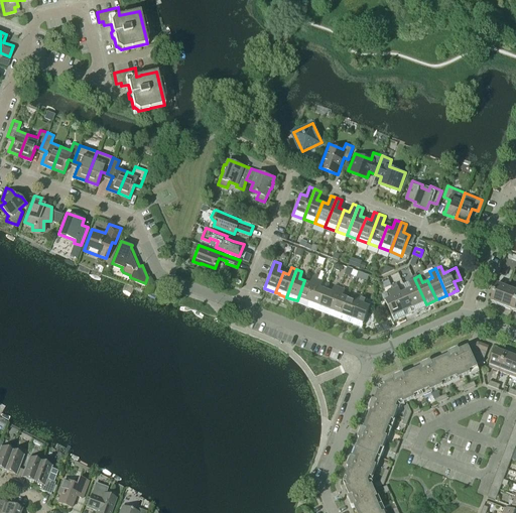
[(307,305),(317,278),(312,276),(310,282),(304,280),(297,300),(300,301),(300,302),(307,305)]
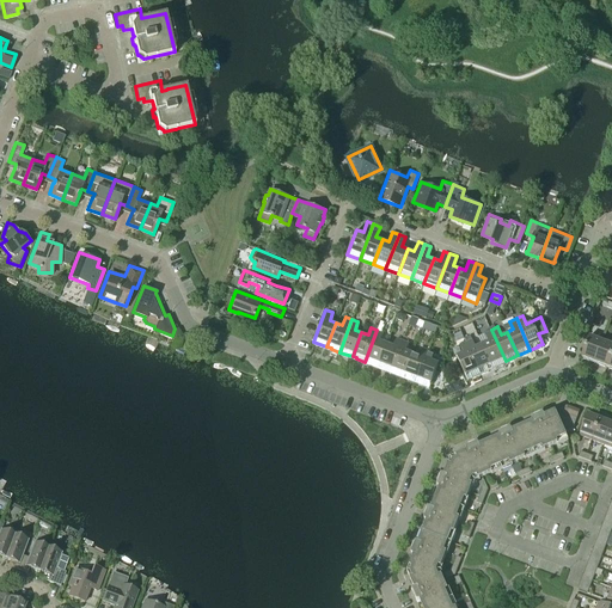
[(378,366),(387,342),(380,339),(384,332),(377,330),(365,362),(373,364),(378,366)]
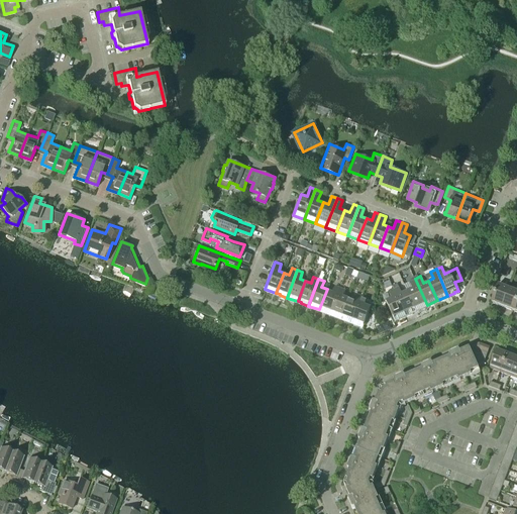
[(427,305),(415,279),(410,281),(412,288),(407,290),(416,309),(419,308),(420,308),(427,305)]
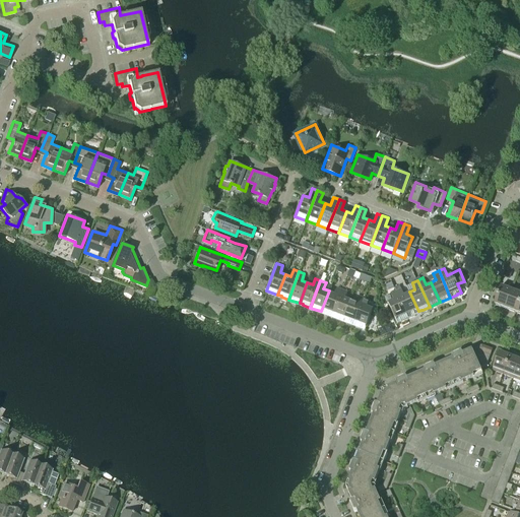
[(506,306),(512,288),(501,283),(494,302),(506,306)]
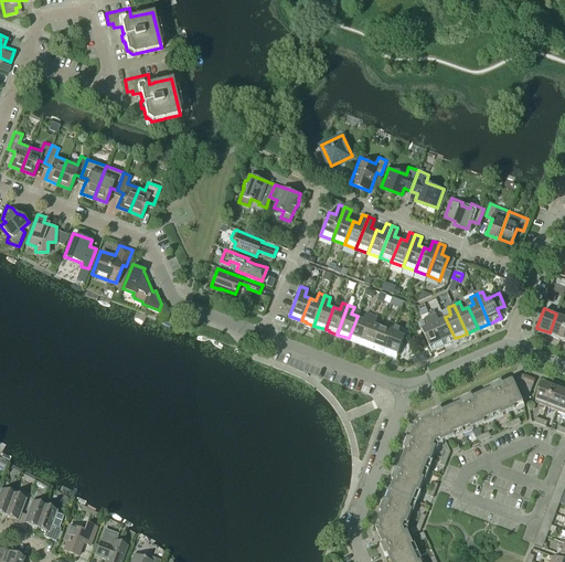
[(361,343),(372,314),(366,311),(363,318),(358,316),(349,338),(353,340),(352,340),(361,343)]
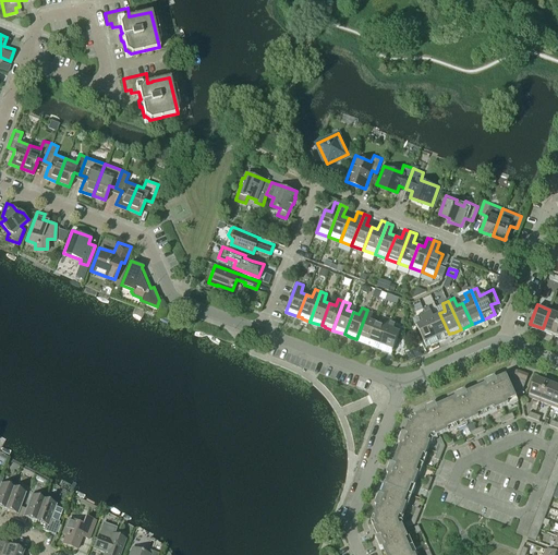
[(449,334),(439,313),(434,315),(431,309),(425,311),(438,340),(446,336),(449,334)]
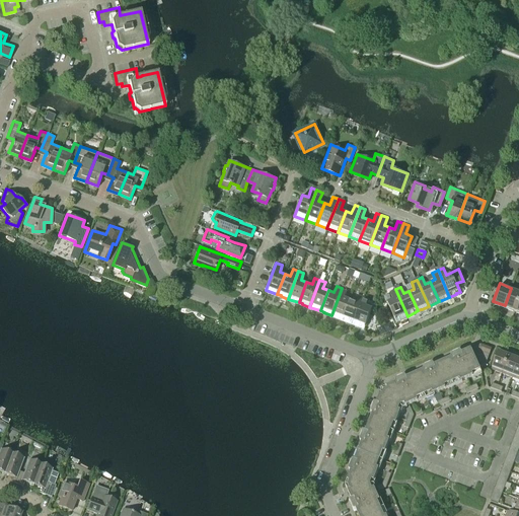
[(342,318),(350,298),(345,296),(347,290),(342,288),(331,315),(339,318),(339,317),(342,318)]
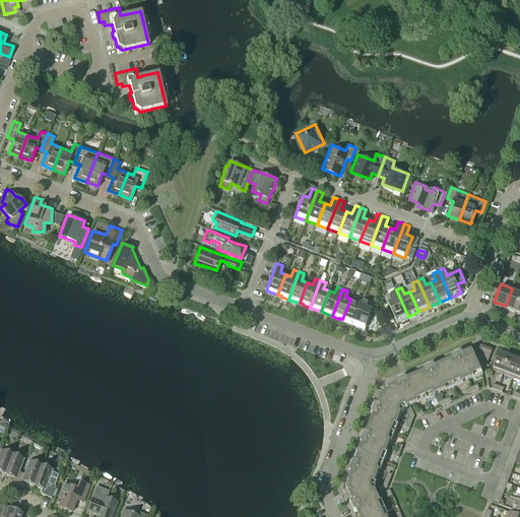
[(516,310),(519,300),(519,291),(512,288),(506,306),(516,310)]
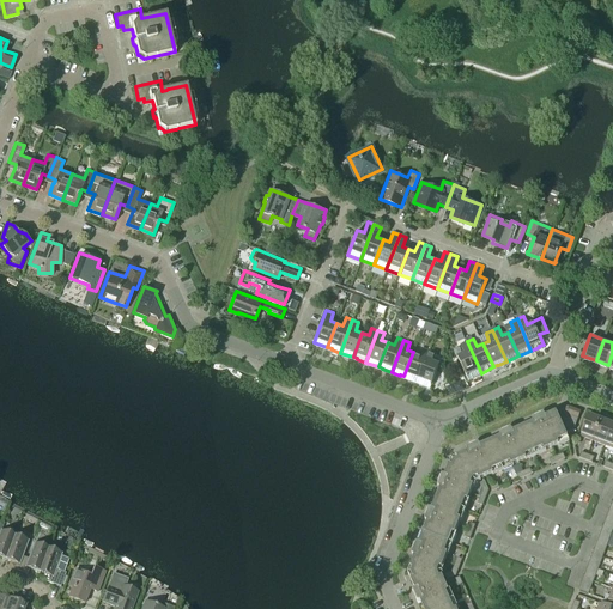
[(481,373),(467,341),(461,343),(465,352),(457,354),(468,378),(473,376),(473,377),(481,373)]
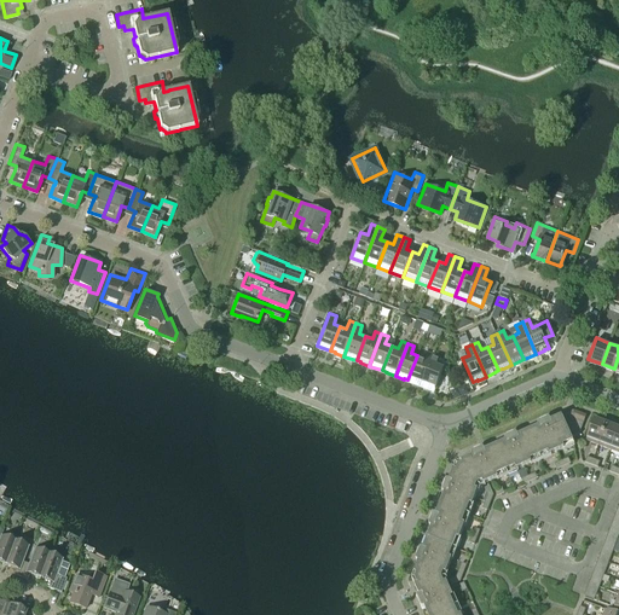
[(421,386),(433,353),(427,350),(423,358),(417,355),(408,379),(412,382),(421,386)]
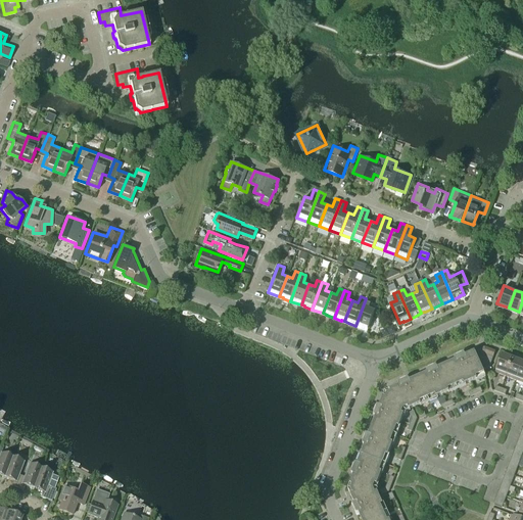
[(367,330),(375,310),(369,306),(372,300),(366,298),(355,326),(363,329),(363,328),(367,330)]
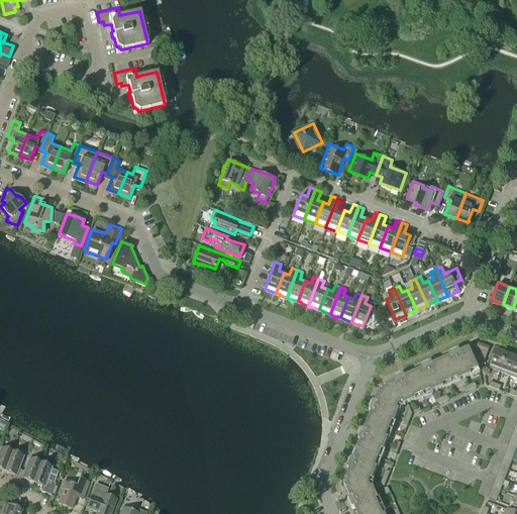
[(369,481),(371,477),(373,478),(378,465),(376,464),(382,447),(384,448),(388,437),(389,436),(387,435),(393,419),(395,420),(399,409),(399,408),(397,407),(399,403),(403,401),(404,403),(416,397),(415,396),(430,389),(431,391),(443,385),(442,383),(458,376),(459,378),(472,373),(471,371),(479,367),(478,364),(480,363),(483,364),(490,345),(480,341),(459,350),(461,353),(459,354),(458,353),(452,356),(453,356),(451,357),(449,354),(432,363),(433,366),(431,367),(431,366),(425,369),(425,370),(424,370),(422,367),(405,375),(406,378),(404,379),(403,376),(395,380),(395,379),(381,386),(375,400),(379,401),(378,403),(377,403),(375,409),(375,411),(372,410),(365,428),(368,429),(367,431),(366,431),(364,437),(365,437),(364,439),(360,438),(353,457),(356,458),(355,460),(355,459),(352,467),(353,467),(352,469),(349,468),(344,482),(350,496),(354,504),(356,502),(357,504),(354,506),(357,513),(386,513),(385,512),(383,513),(377,497),(379,496),(373,484),(371,485),(369,481)]
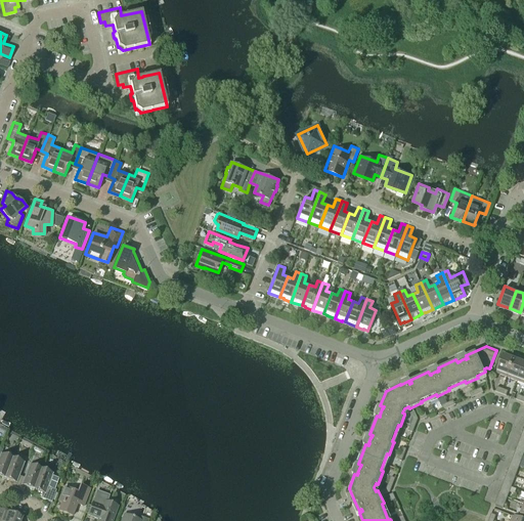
[(507,375),(514,356),(503,352),(496,371),(507,375)]
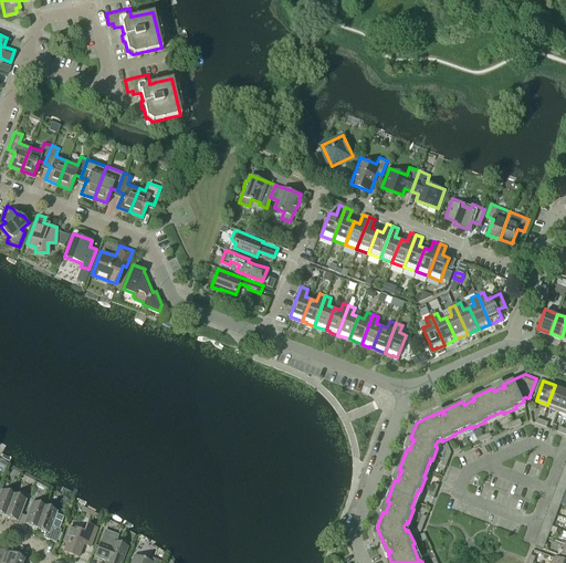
[(558,409),(565,389),(555,385),(547,405),(558,409)]
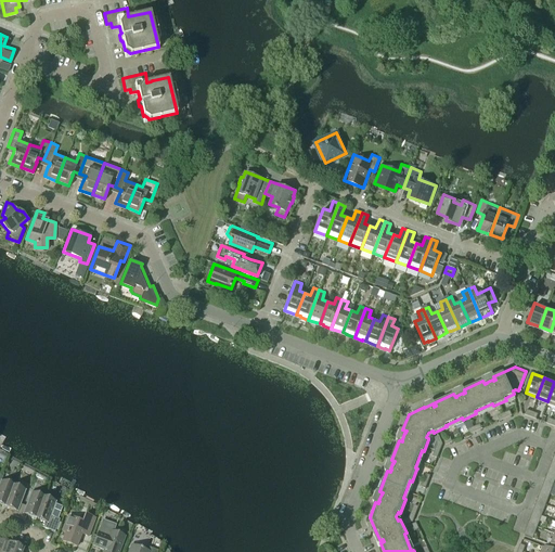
[(0,502),(4,504),(13,484),(0,478),(0,502)]
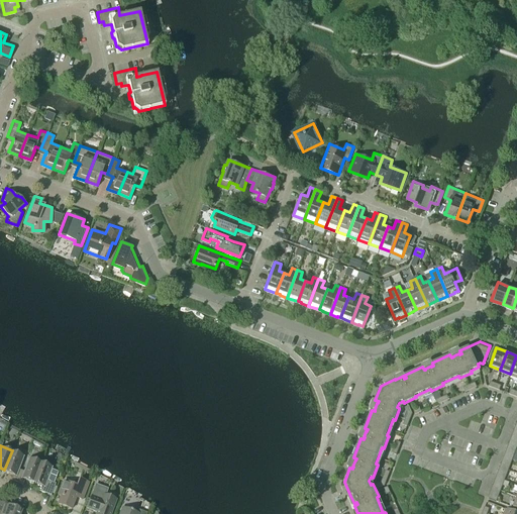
[(18,468),(23,454),(12,450),(4,470),(12,473),(10,478),(16,481),(21,469),(18,468)]
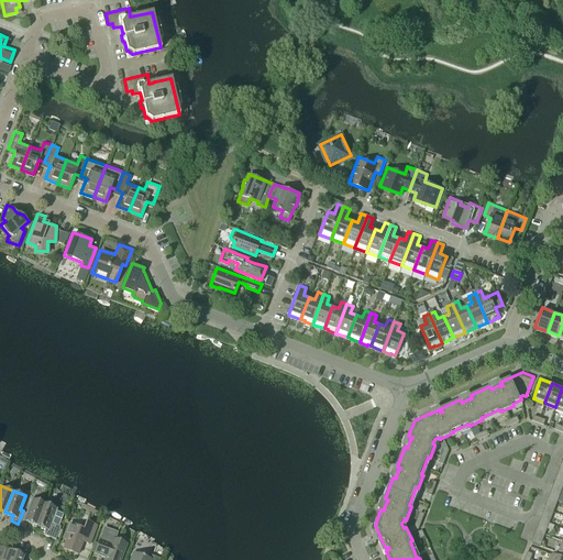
[(35,524),(44,502),(31,497),(25,512),(23,511),(18,524),(24,526),(26,520),(35,524)]
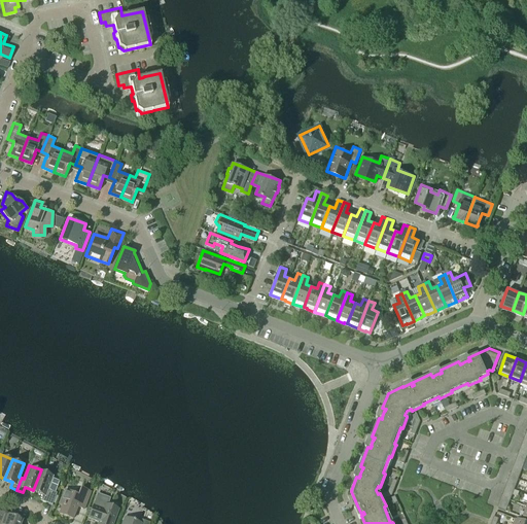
[(55,490),(59,479),(53,477),(53,475),(41,469),(33,490),(41,493),(39,498),(51,503),(57,491),(55,490)]
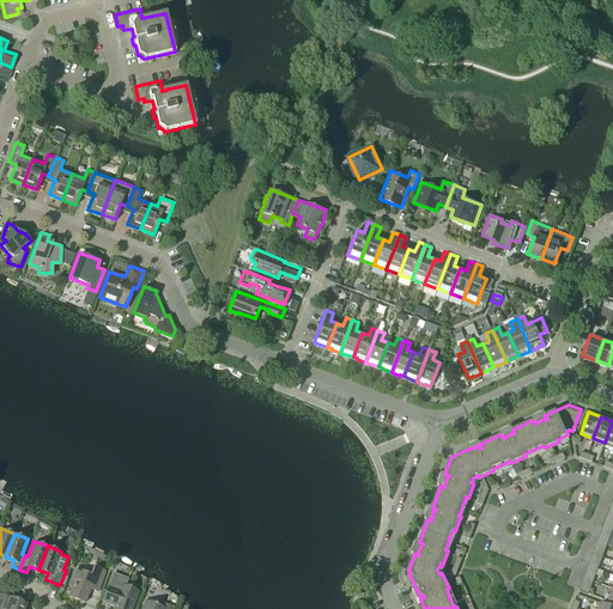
[(97,589),(104,570),(93,565),(91,573),(76,567),(68,584),(72,585),(68,595),(84,601),(90,586),(97,589)]
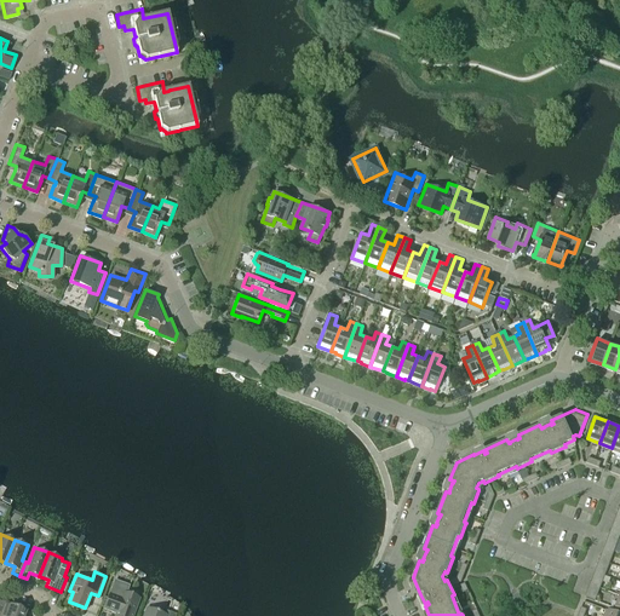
[(596,591),(601,580),(592,576),(589,587),(596,591)]
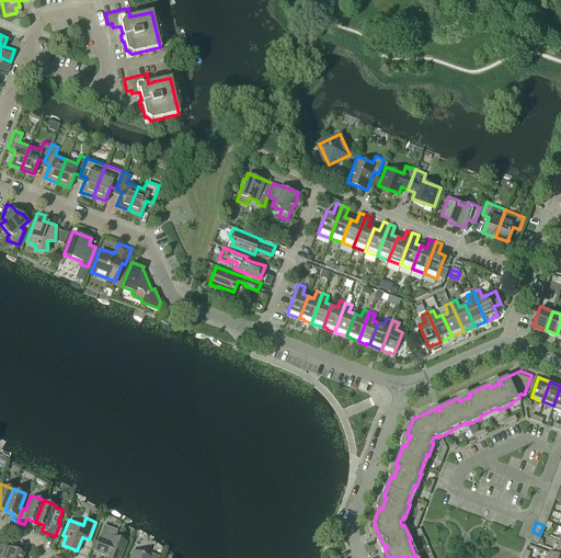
[(105,557),(118,557),(126,541),(112,535),(114,530),(103,525),(94,549),(102,553),(102,551),(105,553),(103,557),(105,557)]
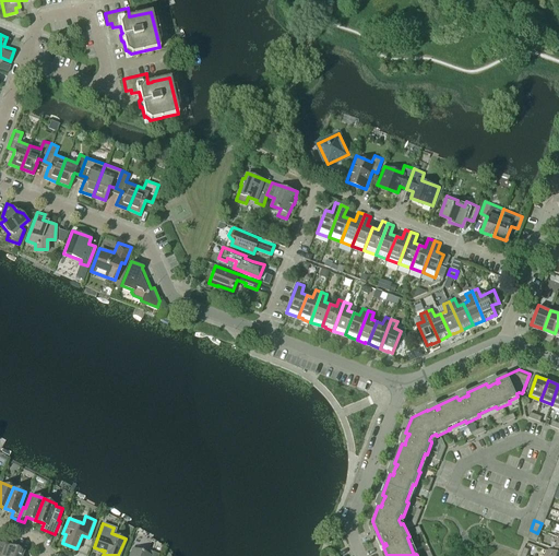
[(21,555),(24,549),(4,542),(0,553),(0,555),(2,555),(21,555)]
